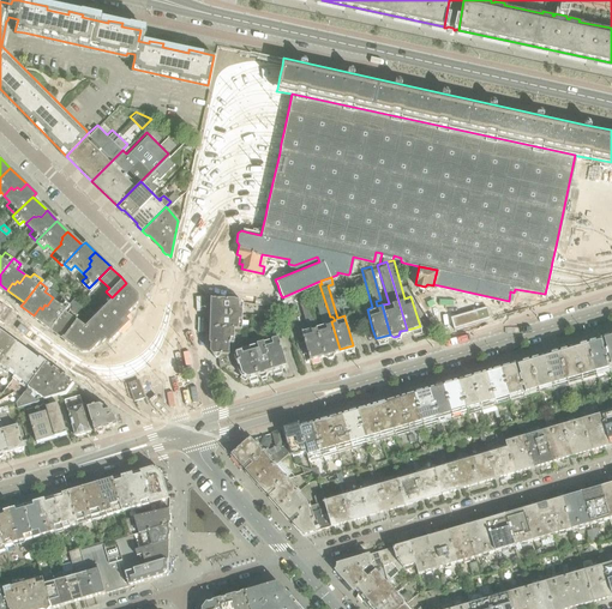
[(112,297),(126,311),(135,301),(135,291),(126,283),(112,297)]
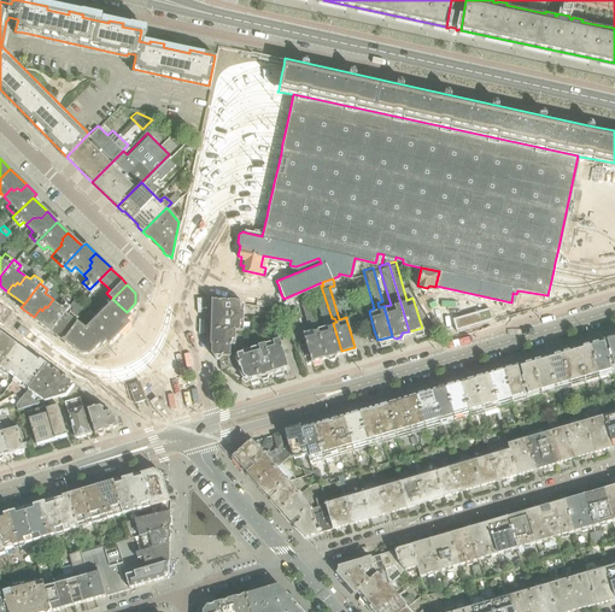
[(326,321),(332,318),(321,286),(312,288),(323,325),(316,327),(317,328),(324,355),(326,355),(328,358),(333,357),(334,353),(341,351),(333,323),(327,324),(326,321)]
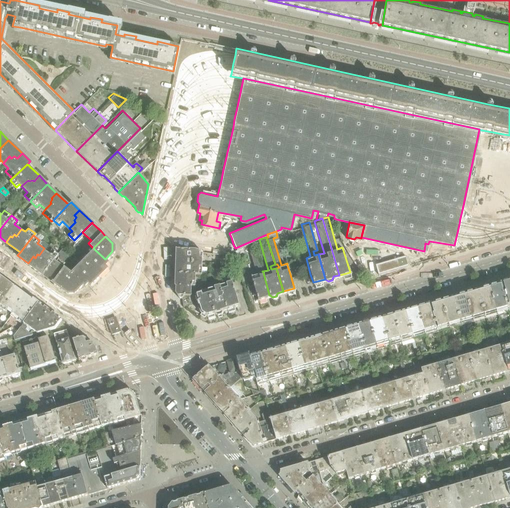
[(262,268),(254,241),(247,243),(256,273),(250,275),(257,299),(269,295),(263,272),(259,273),(258,269),(262,268)]
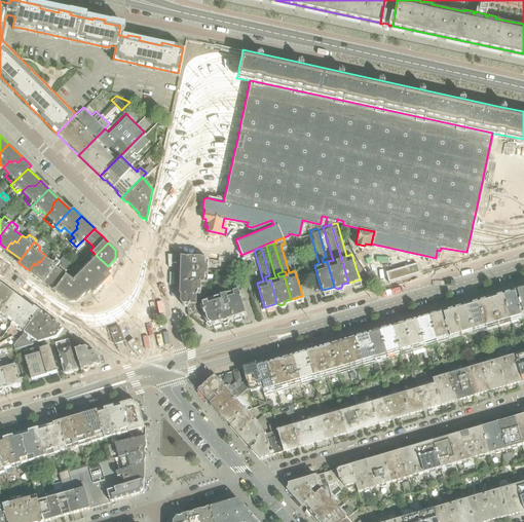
[(179,266),(207,267),(207,257),(199,255),(187,254),(188,251),(180,249),(180,254),(179,266)]
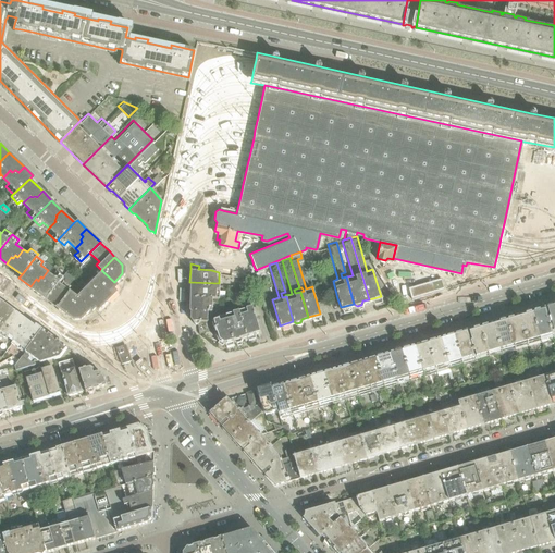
[(45,297),(57,306),(69,289),(66,286),(69,283),(68,282),(72,277),(69,274),(71,273),(65,269),(61,275),(60,278),(58,280),(45,297)]
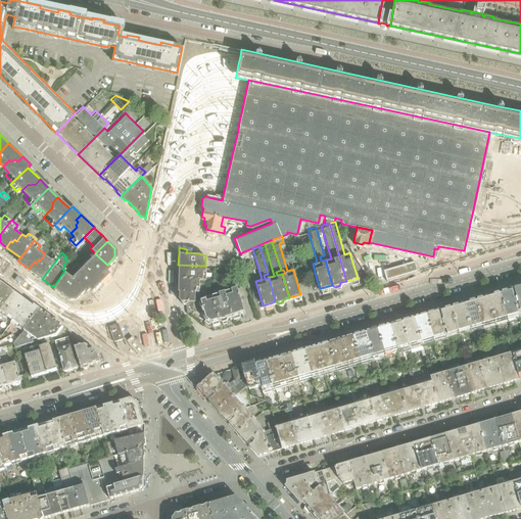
[(42,279),(54,263),(56,261),(57,258),(50,253),(48,256),(45,253),(40,261),(38,260),(36,264),(34,262),(29,269),(42,279)]
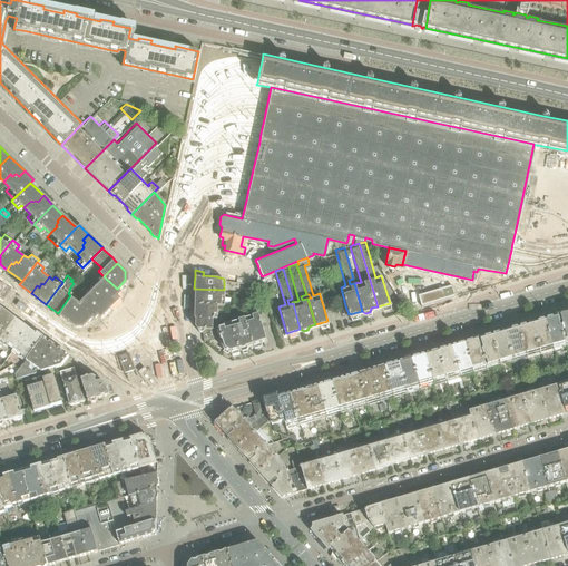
[(91,289),(109,305),(118,296),(115,294),(119,290),(117,289),(104,276),(91,289)]
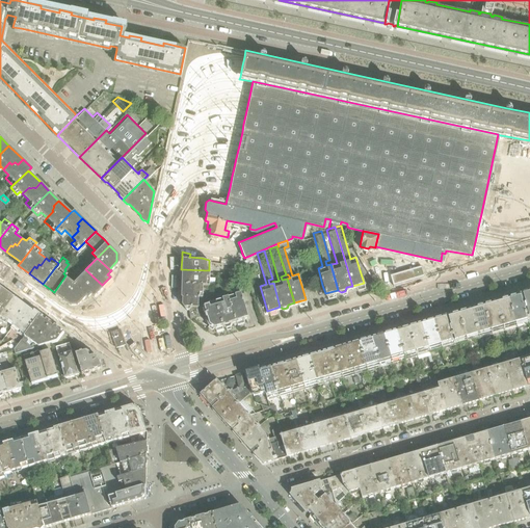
[(416,275),(413,265),(389,272),(392,283),(416,275)]
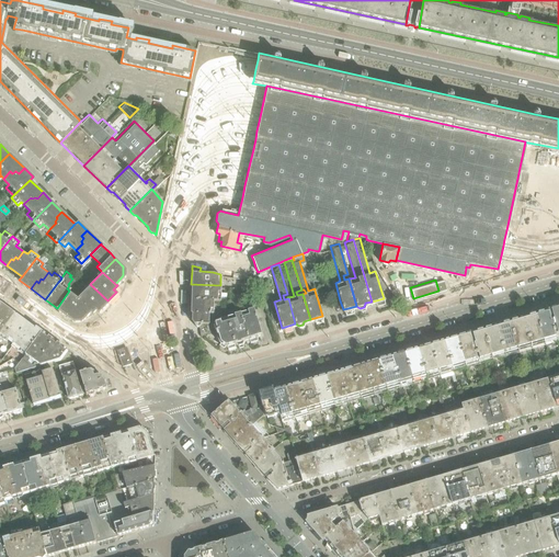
[(257,283),(252,283),(253,286),(250,287),(252,296),(260,294),(258,285),(257,283)]
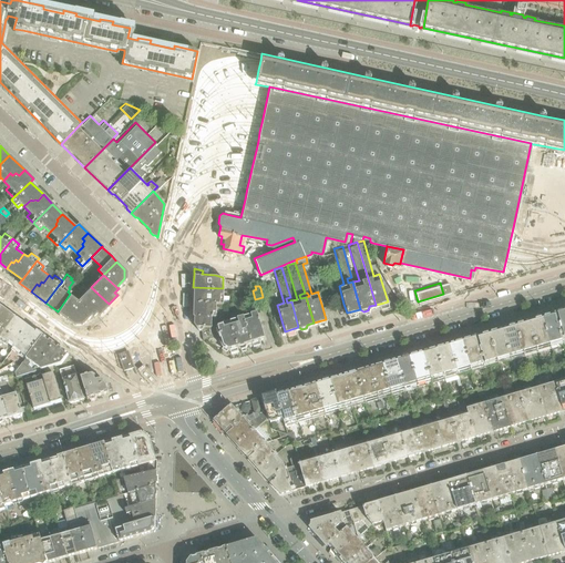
[(99,314),(109,304),(91,287),(79,299),(91,313),(92,315),(96,311),(99,314)]
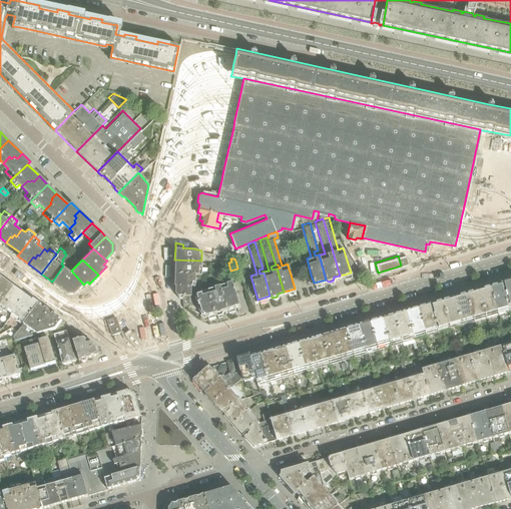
[(174,260),(174,273),(194,273),(200,273),(205,273),(205,266),(200,265),(201,261),(174,260)]
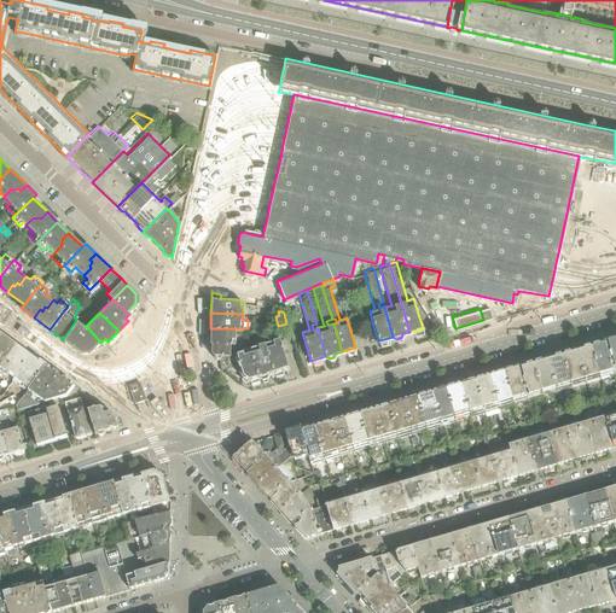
[(89,350),(99,340),(86,326),(76,320),(63,339),(77,350),(79,350),(89,349),(89,350)]
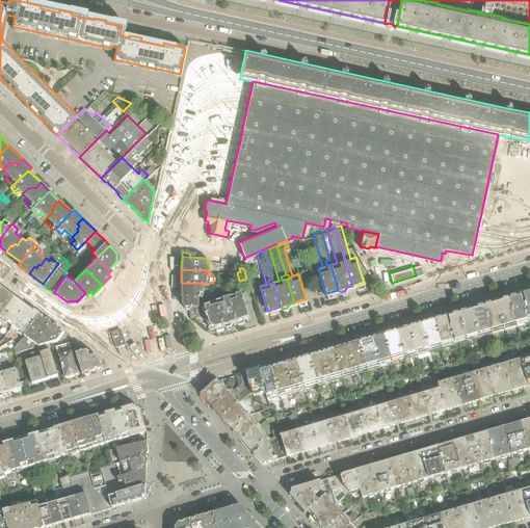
[(255,290),(254,287),(253,287),(252,282),(248,283),(253,298),(258,297),(256,290),(255,290)]
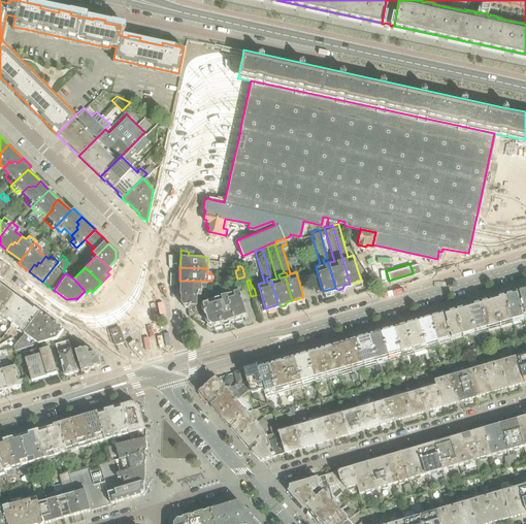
[(200,281),(179,281),(179,292),(181,292),(179,300),(181,300),(183,304),(183,305),(186,305),(187,313),(197,310),(199,307),(197,302),(195,302),(196,293),(197,292),(197,288),(200,289),(200,281)]
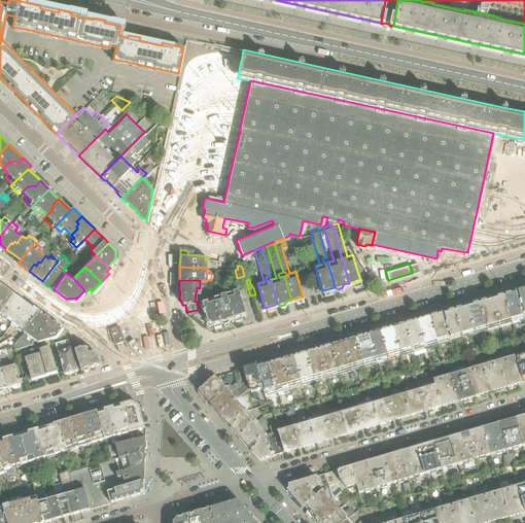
[(0,310),(13,291),(1,283),(0,284),(0,310)]
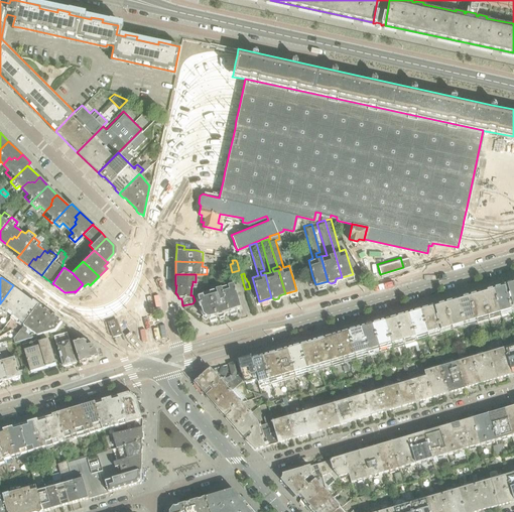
[(513,279),(513,280),(510,281),(508,281),(505,282),(504,282),(510,304),(513,302),(513,279)]
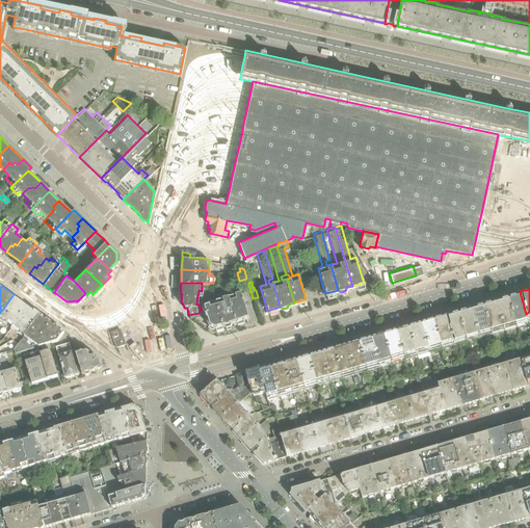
[(527,316),(526,314),(520,291),(514,293),(512,291),(509,292),(508,295),(507,295),(514,320),(527,316)]
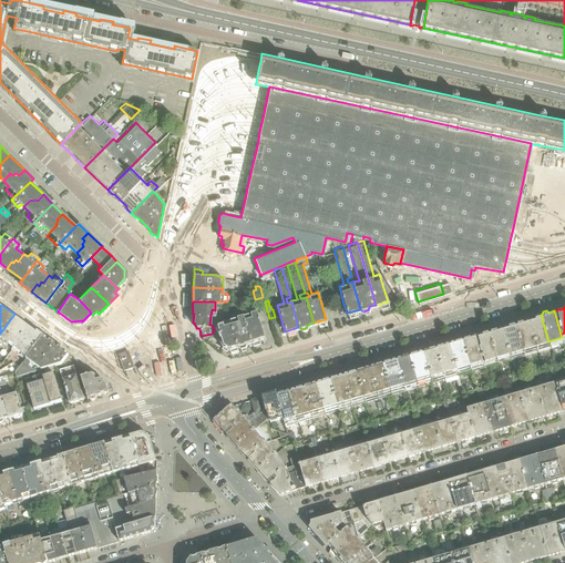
[(243,316),(250,341),(252,345),(259,343),(258,339),(264,337),(262,330),(256,313),(243,316)]
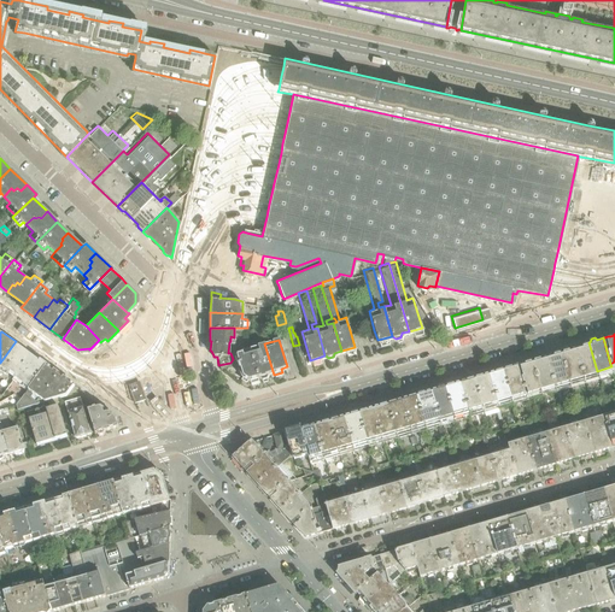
[(12,374),(29,351),(16,341),(0,363),(0,365),(12,374)]
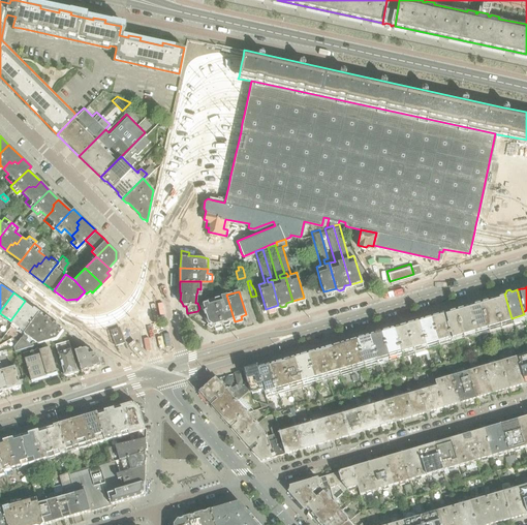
[(512,318),(504,294),(503,294),(501,292),(498,294),(497,296),(487,299),(485,298),(482,298),(481,301),(488,325),(512,318)]
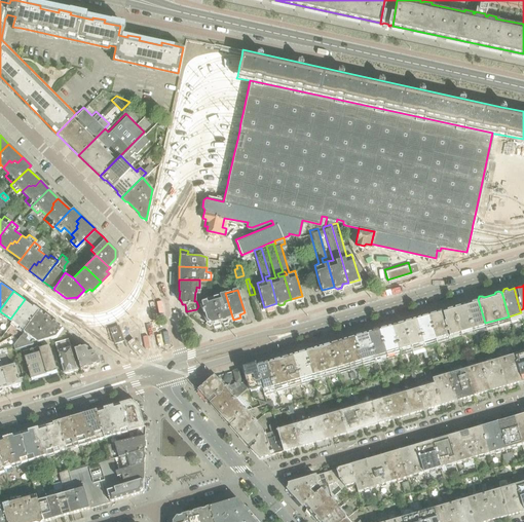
[(227,318),(232,317),(225,293),(213,297),(219,321),(220,321),(222,323),(226,322),(226,321),(227,319),(227,318)]
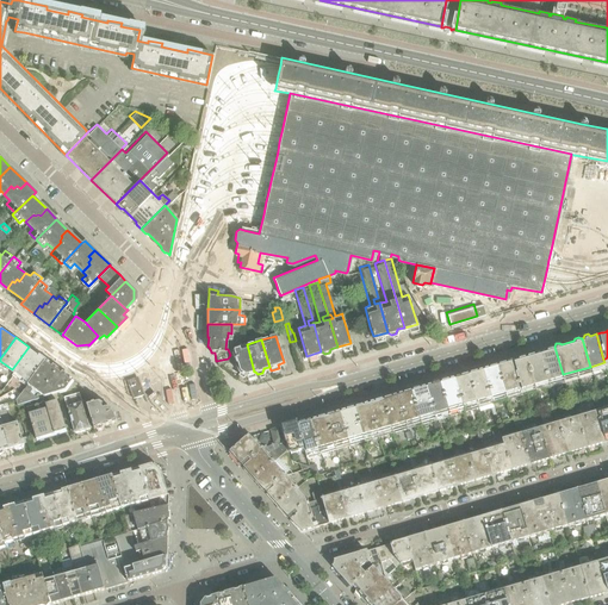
[(254,372),(247,344),(231,348),(236,365),(237,370),(244,374),(246,374),(247,378),(254,375),(254,372)]
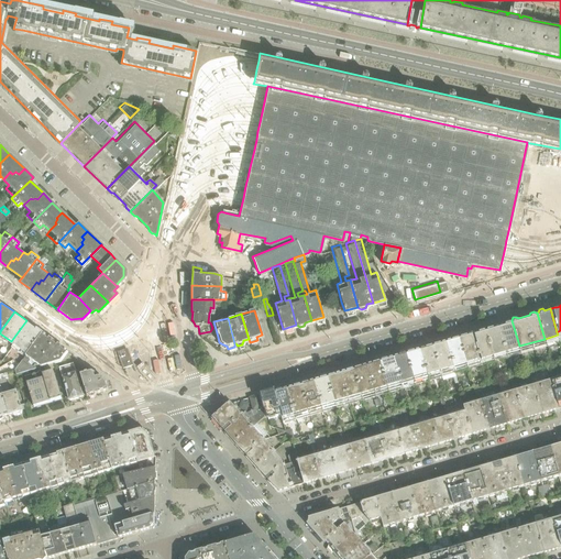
[(492,354),(519,346),(512,320),(509,320),(507,319),(504,320),(503,322),(492,326),(490,325),(486,325),(485,328),(492,354)]
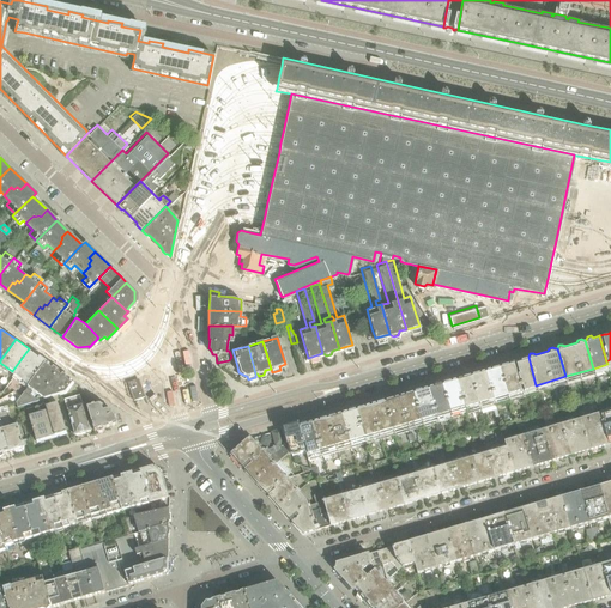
[(25,382),(43,358),(38,354),(37,354),(29,348),(12,371),(25,382)]
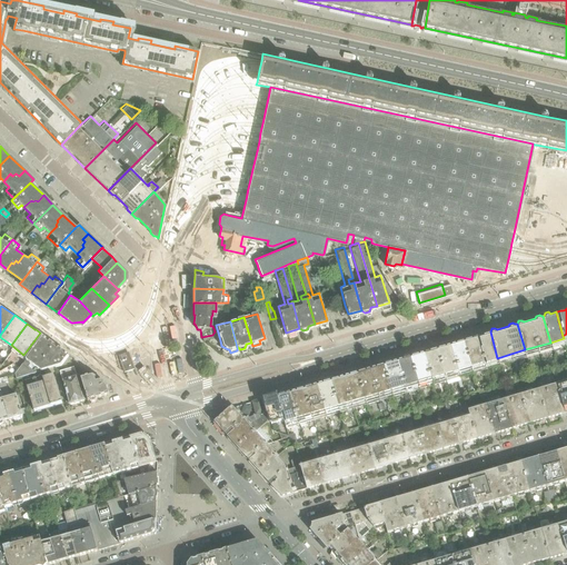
[(497,358),(490,331),(488,331),(486,330),(483,331),(481,334),(475,336),(483,360),(484,362),(485,362),(497,358)]
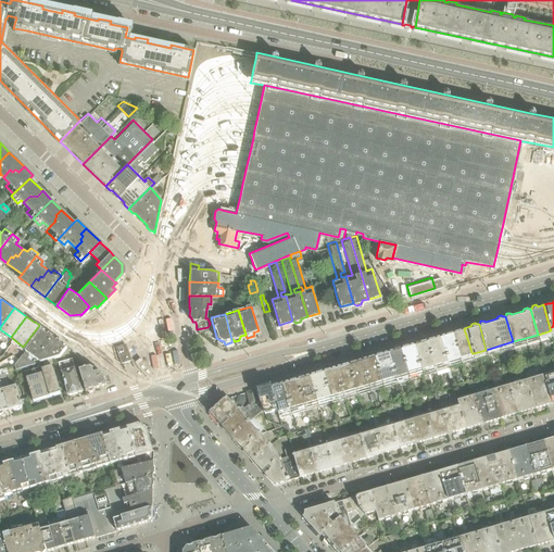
[(14,366),(54,354),(51,352),(60,340),(39,325),(23,347),(24,348),(13,362),(14,366)]
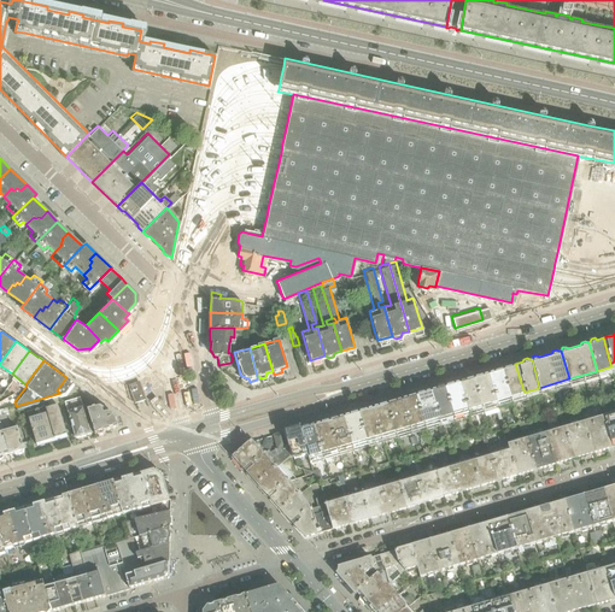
[(523,392),(523,390),(515,364),(510,365),(508,364),(504,364),(503,368),(501,368),(509,395),(523,392)]
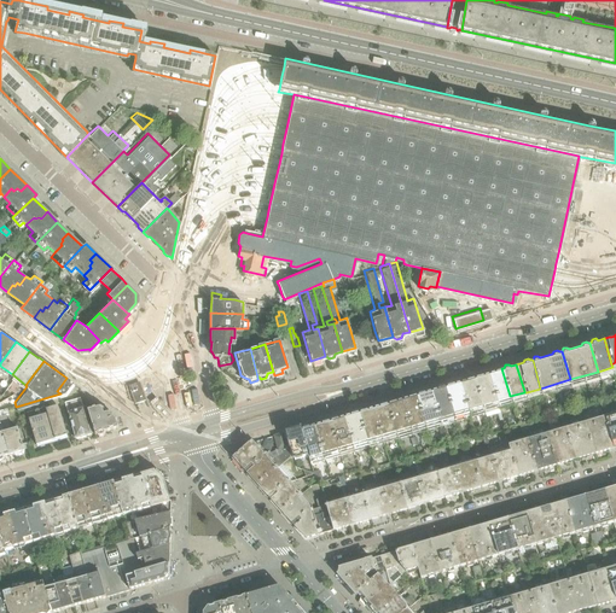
[(482,404),(510,396),(501,368),(499,367),(495,368),(494,371),(482,374),(480,373),(476,373),(475,377),(474,377),(482,404)]
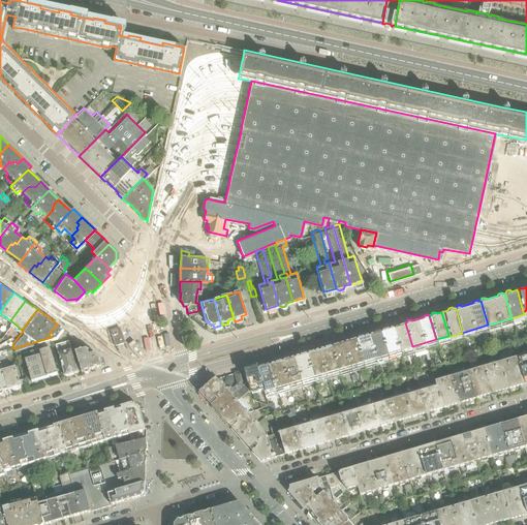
[(412,346),(405,322),(404,322),(402,321),(399,322),(398,325),(388,328),(385,327),(382,327),(381,330),(379,330),(388,353),(412,346)]
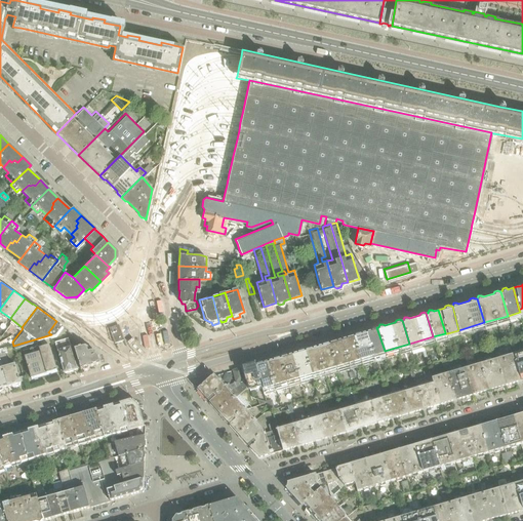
[(48,332),(51,334),(54,333),(62,325),(56,321),(48,332)]
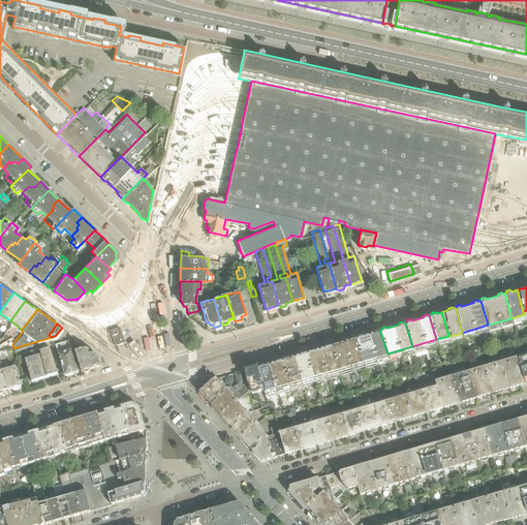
[(122,339),(117,325),(115,326),(115,325),(109,327),(114,342),(122,339)]
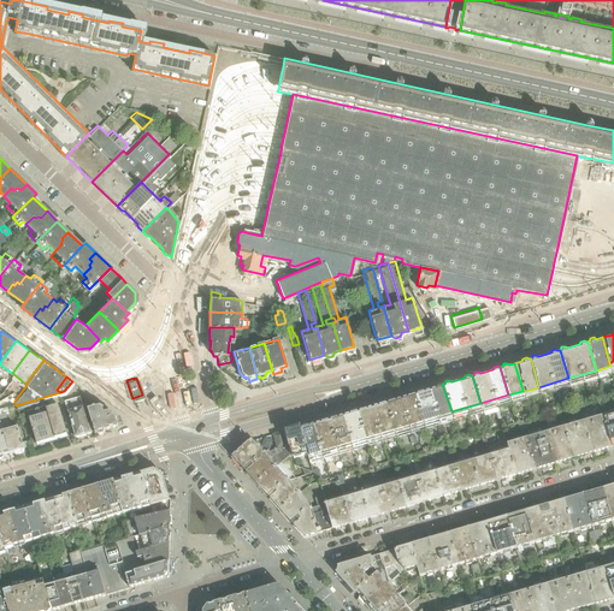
[(452,411),(442,384),(440,383),(436,384),(435,386),(423,390),(420,389),(417,390),(415,392),(414,392),(423,420),(452,411)]
